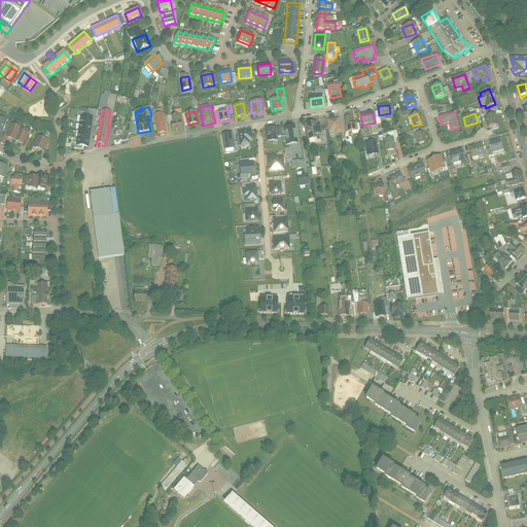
[(153,115),(157,134),(166,133),(162,114),(153,115)]
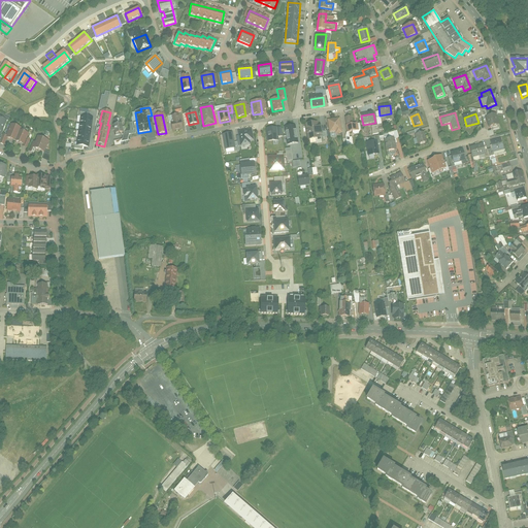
[(173,124),(170,125),(172,132),(183,130),(182,122),(179,123),(177,114),(171,117),(173,124)]
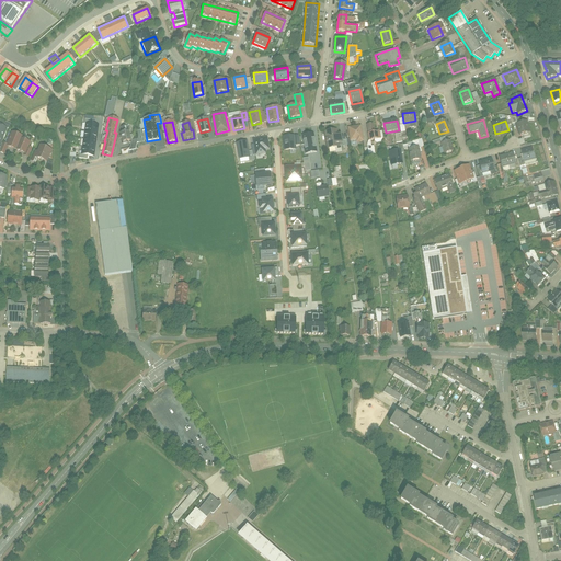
[(98,126),(86,124),(82,155),(93,157),(98,126)]
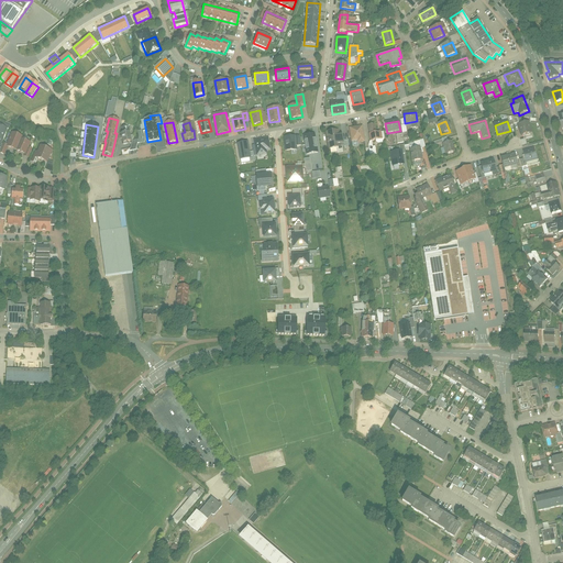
[(375,125),(368,125),(371,142),(378,141),(378,133),(376,133),(375,125)]
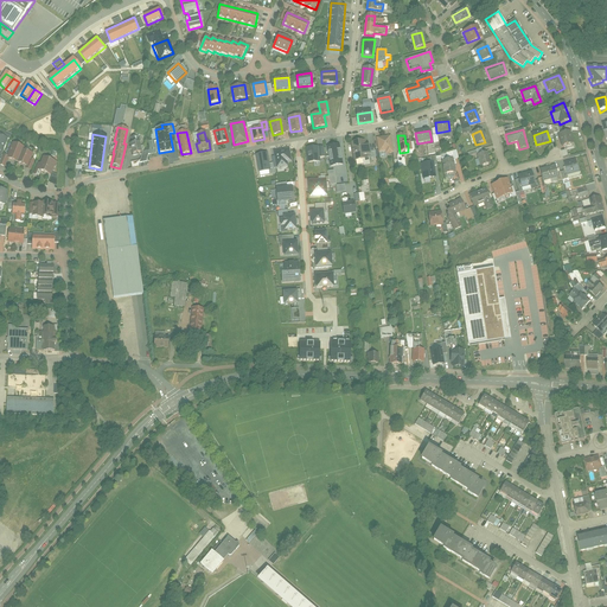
[(575,147),(572,135),(562,138),(566,149),(575,147)]
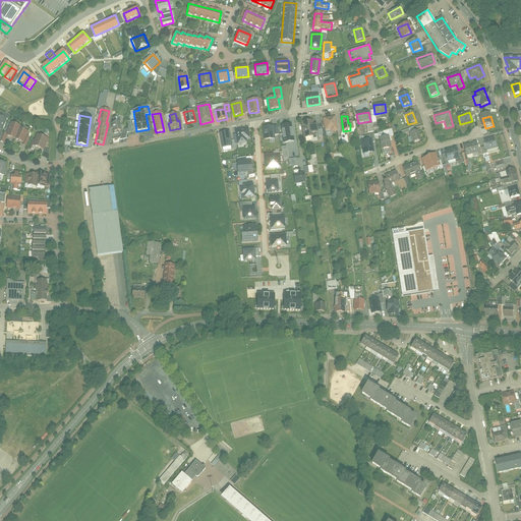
[(121,131),(119,122),(118,122),(117,117),(112,118),(113,123),(112,124),(113,133),(121,131)]
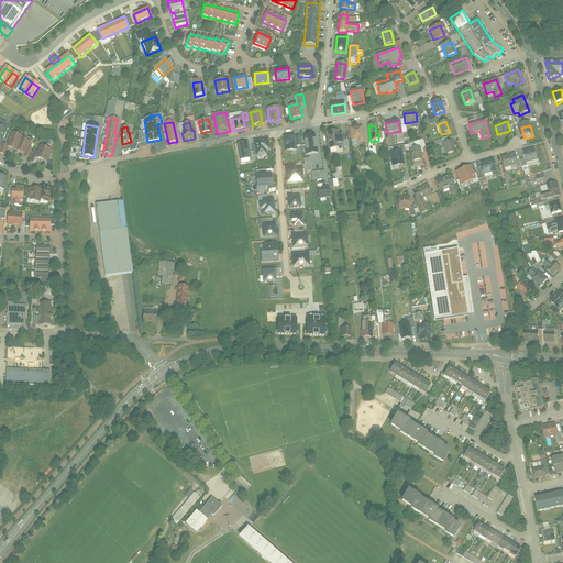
[(363,127),(349,129),(351,140),(351,142),(357,141),(357,144),(365,142),(363,127)]
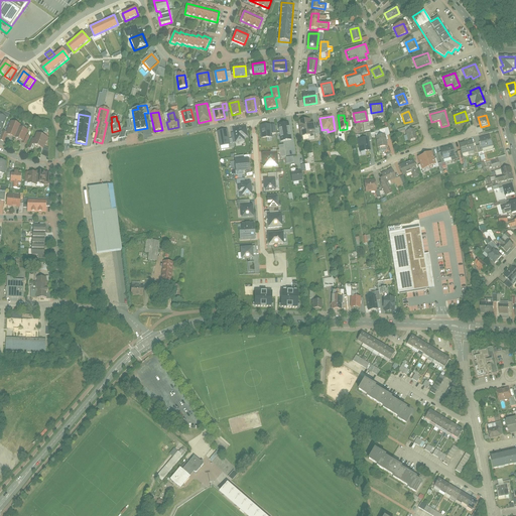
[(308,120),(298,122),(301,137),(310,135),(308,120)]
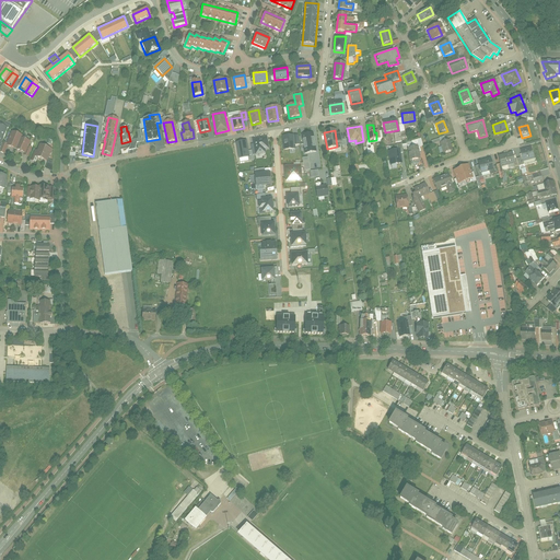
[(25,155),(31,142),(21,138),(22,137),(11,131),(4,147),(25,155)]
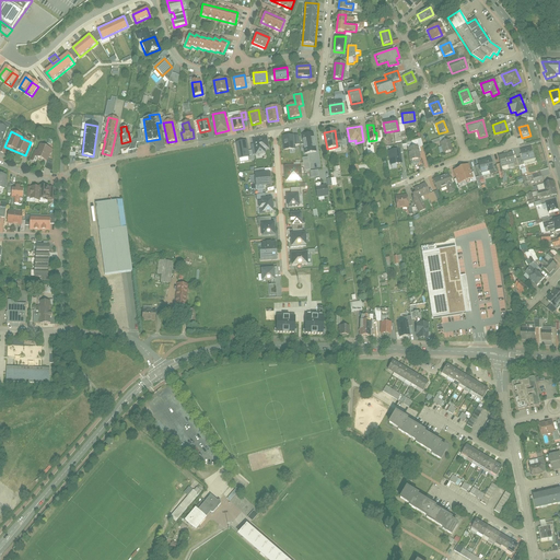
[(316,151),(313,132),(302,135),(305,153),(316,151)]
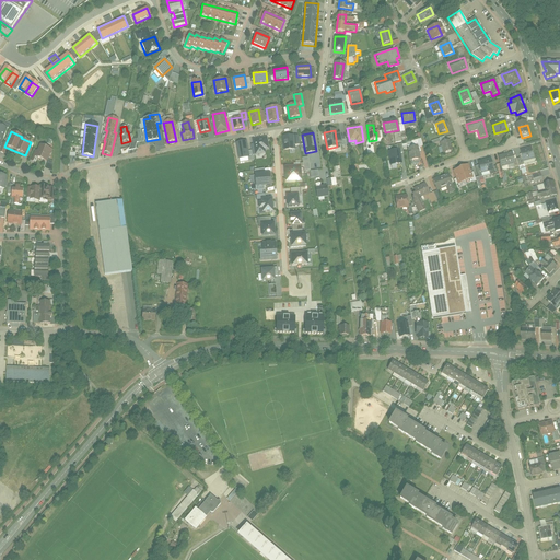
[(401,139),(406,139),(405,132),(394,133),(395,142),(401,142),(401,139)]
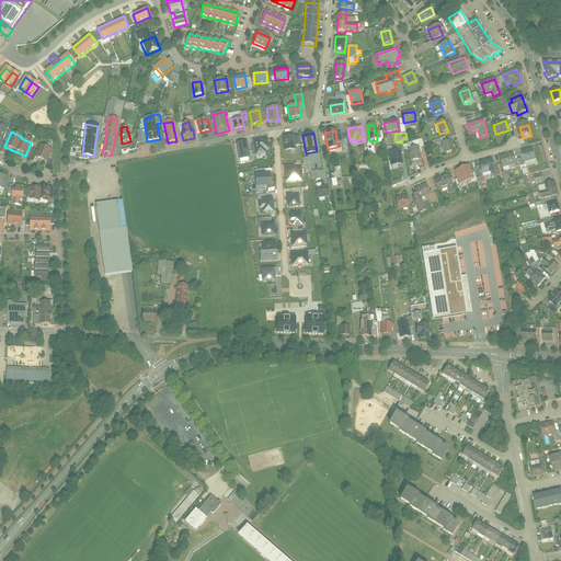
[(299,136),(283,137),(284,150),(297,150),(297,146),(300,146),(299,136)]
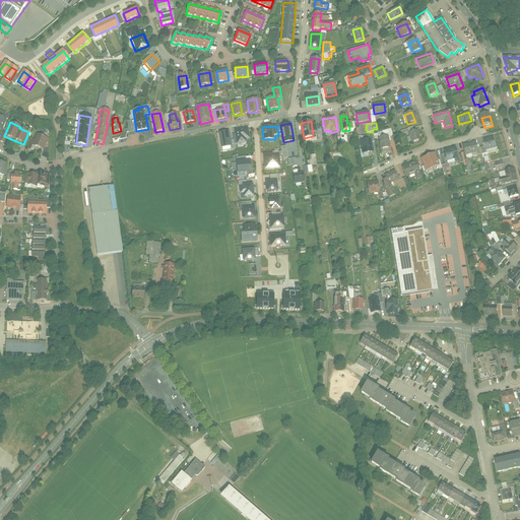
[(248,127),(235,130),(238,144),(247,142),(247,139),(250,139),(248,127)]
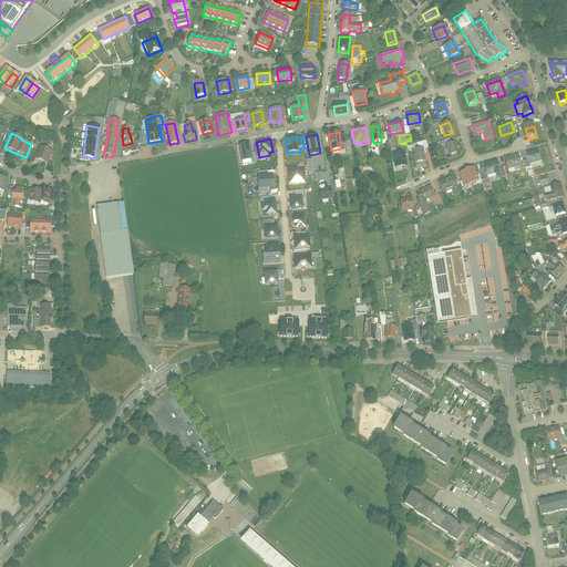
[(250,143),(239,144),(243,161),(254,160),(250,143)]
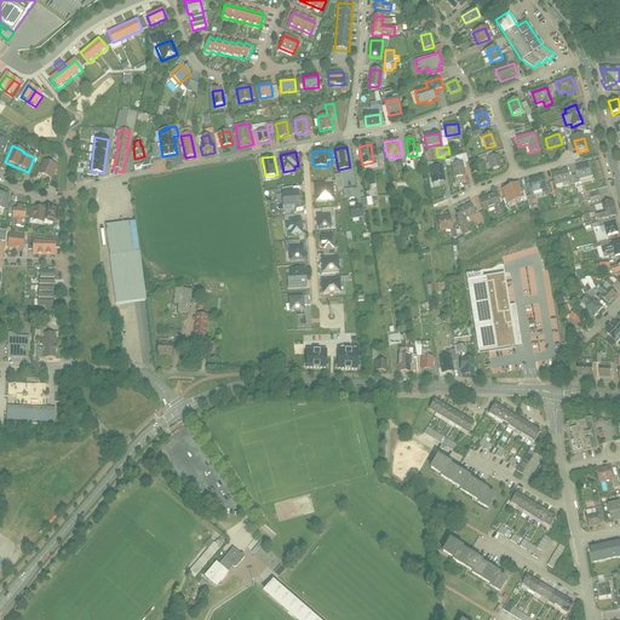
[(500,168),(497,156),(488,160),(492,171),(500,168)]
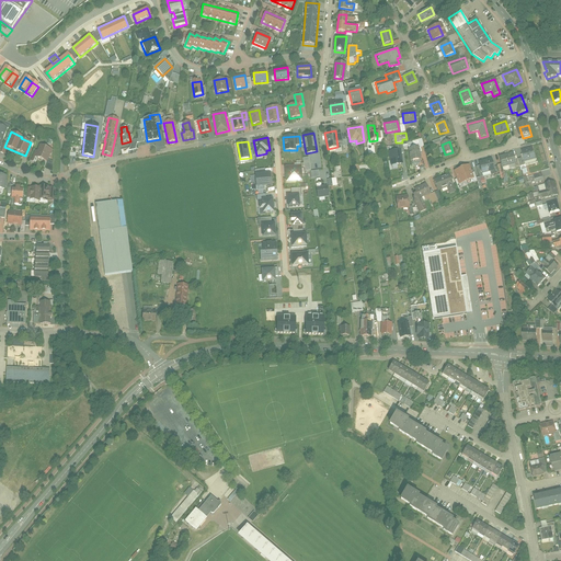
[(45,163),(50,150),(39,146),(34,159),(45,163)]
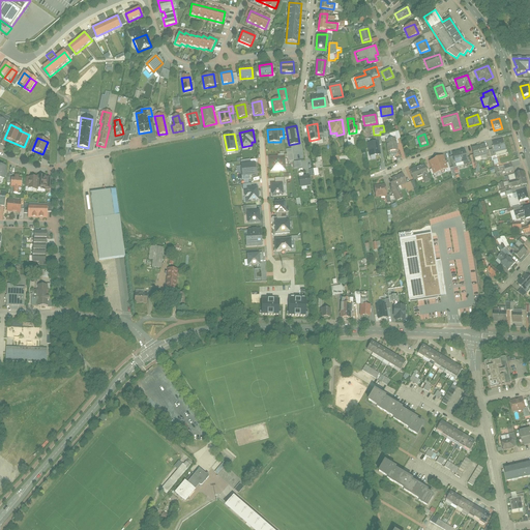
[(506,150),(503,139),(492,142),(496,153),(506,150)]
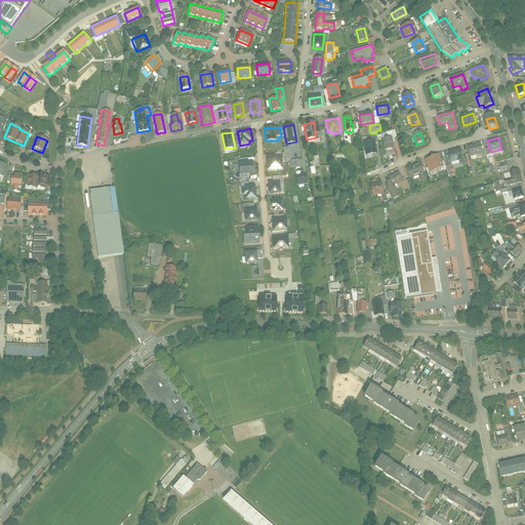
[(375,138),(364,140),(366,155),(377,153),(375,138)]
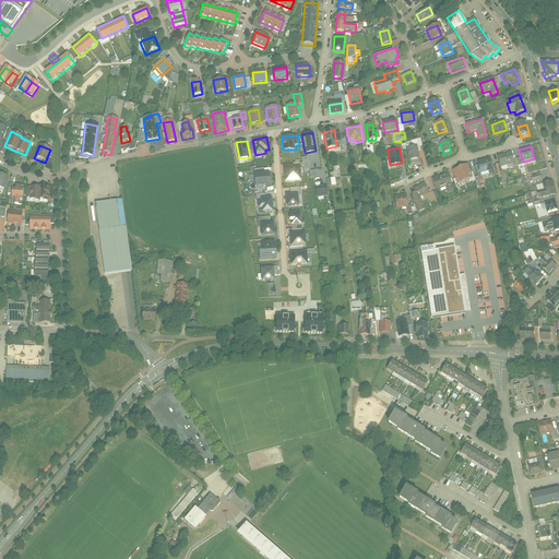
[(416,147),(407,150),(408,162),(417,161),(416,147)]
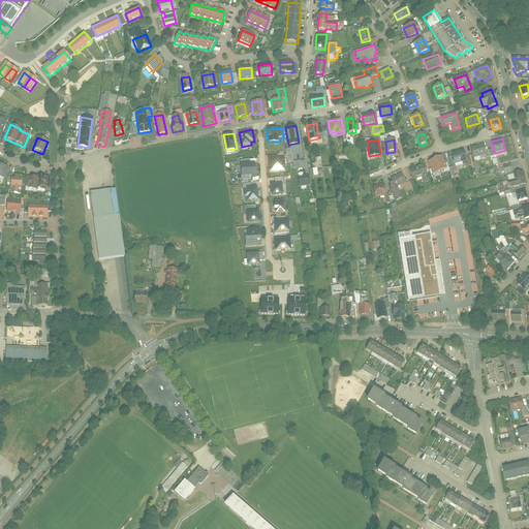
[(487,155),(484,145),(471,148),(473,158),(487,155)]
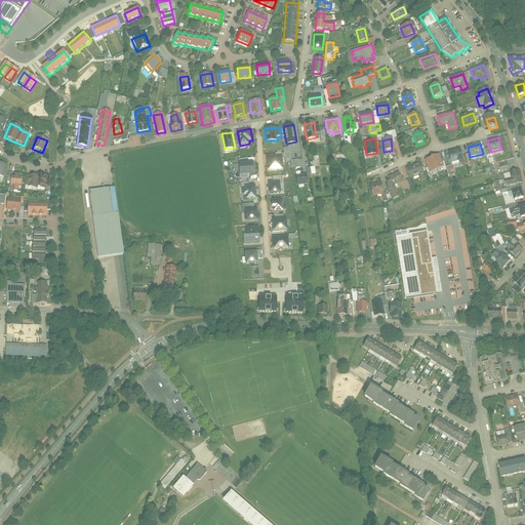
[(463,159),(460,150),(449,153),(451,162),(463,159)]
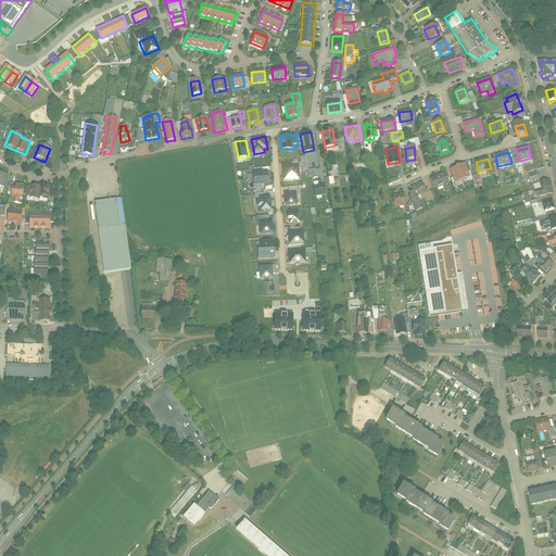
[(469,177),(464,164),(451,169),(456,182),(469,177)]
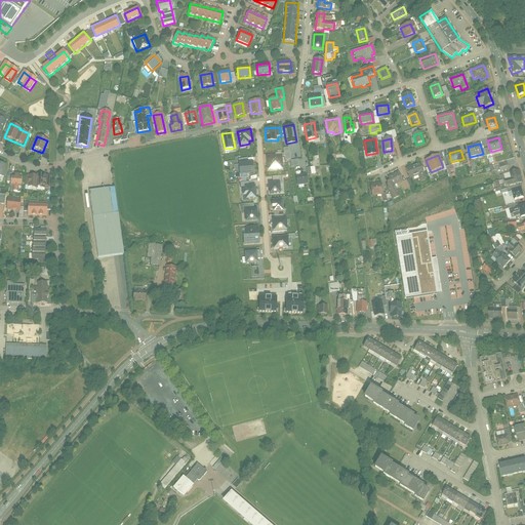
[(282,156),(267,157),(268,171),(283,170),(282,156)]
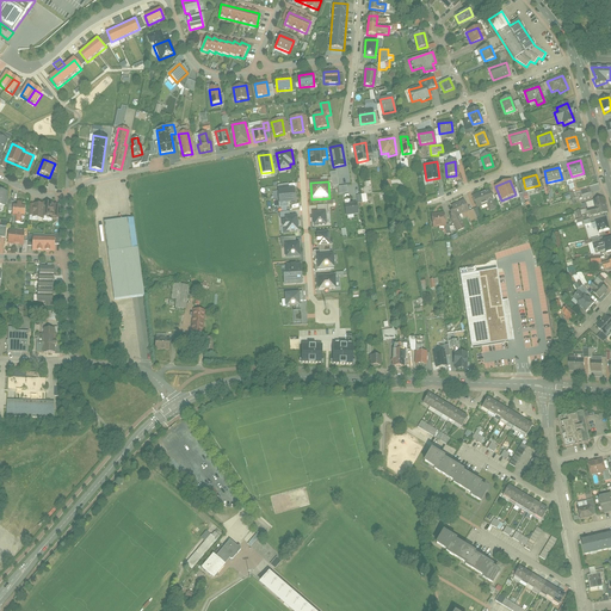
[(590,189),(575,193),(576,198),(582,196),(582,199),(592,197),(591,192),(600,190),(599,184),(590,186),(590,189)]
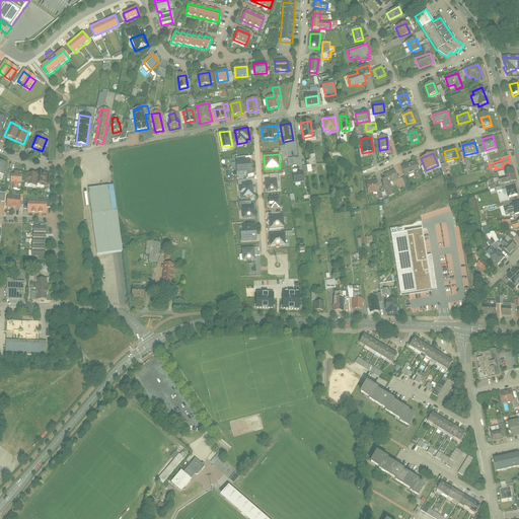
[(251,171),(250,160),(236,161),(237,176),(245,176),(245,172),(251,171)]
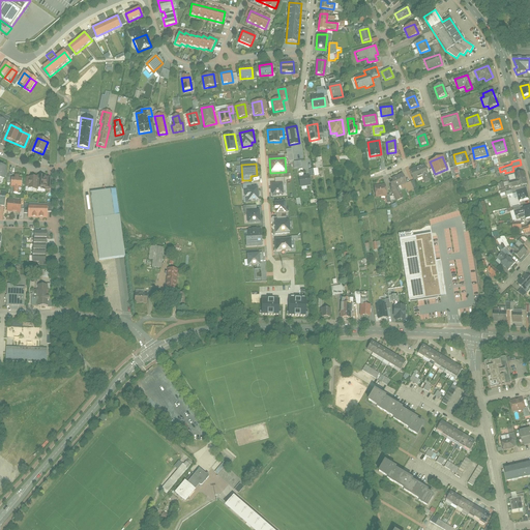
[(431,181),(424,165),(412,170),(416,180),(422,177),(424,183),(431,181)]
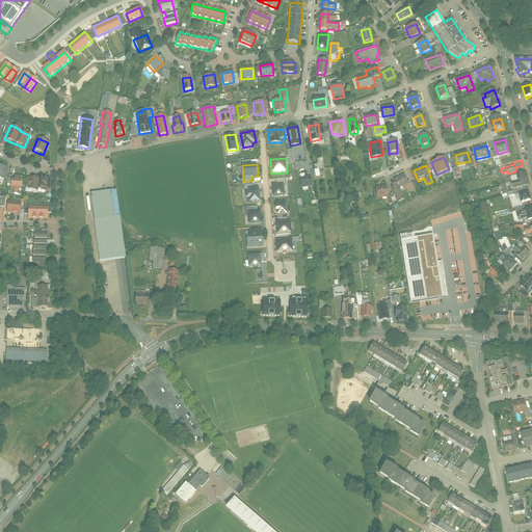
[(527,186),(524,174),(513,177),(514,181),(507,183),(509,191),(527,186)]
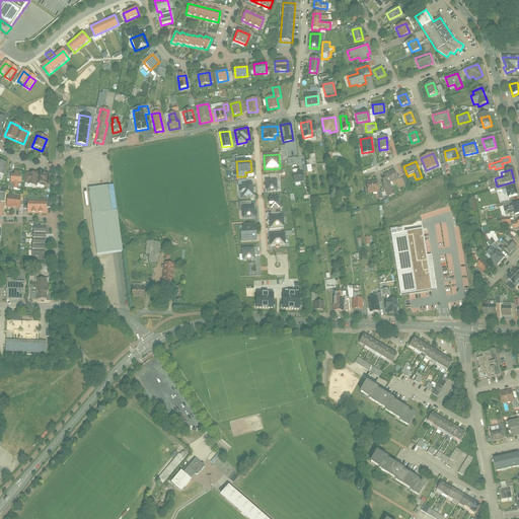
[(398,179),(394,171),(384,175),(386,180),(381,182),(388,197),(394,194),(390,183),(398,179)]
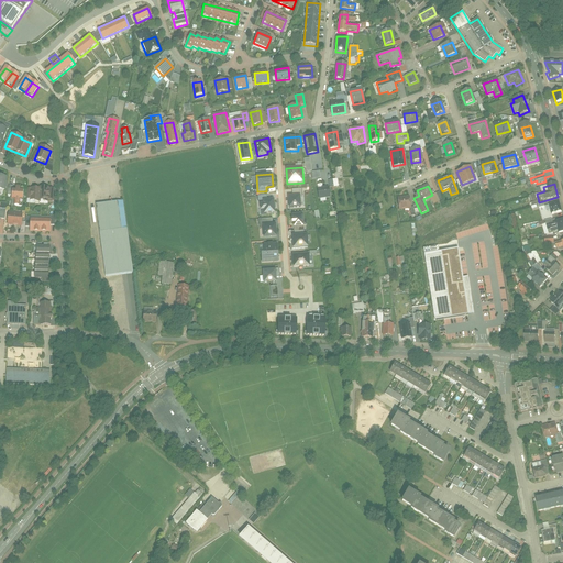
[(46,188),(32,187),(31,201),(46,201),(46,188)]
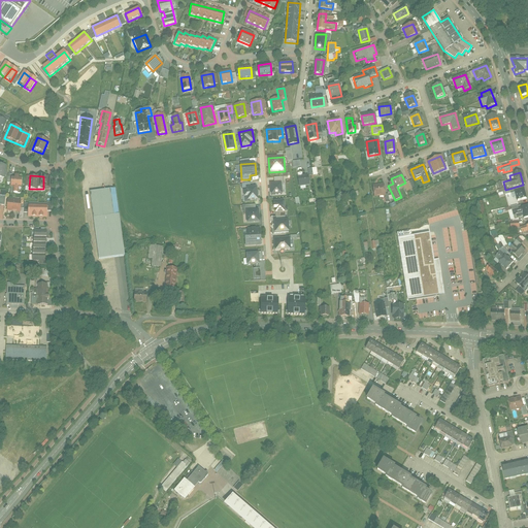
[(308,176),(298,177),(299,187),(309,185),(308,176)]
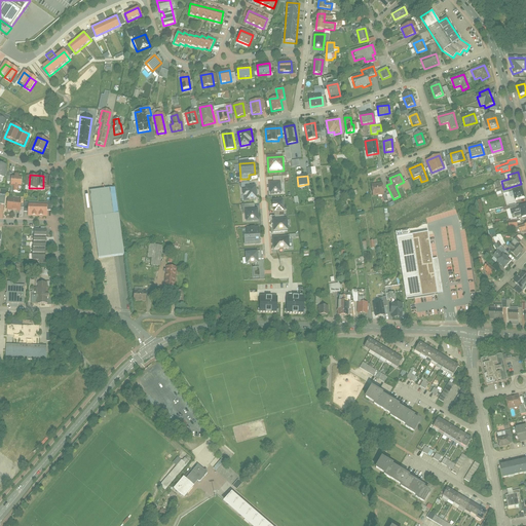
[(273,183),(269,184),(270,195),(282,194),(280,184),(283,184),(283,177),(273,178),(273,183)]
